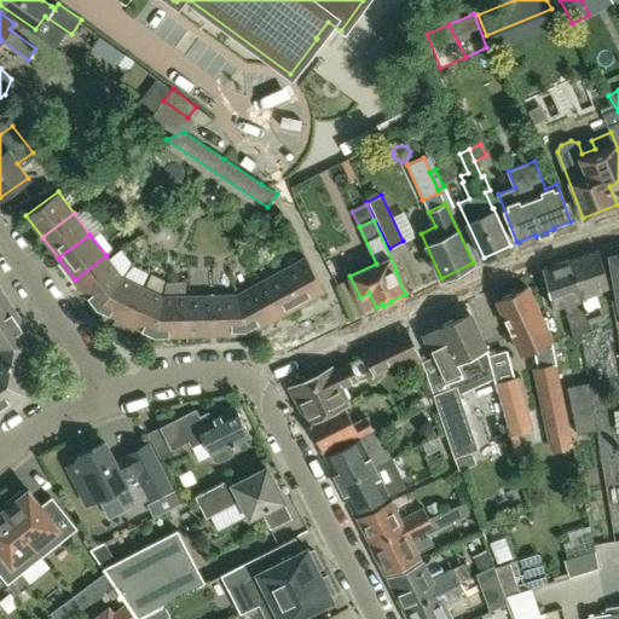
[(607,288),(597,250),(570,259),(580,298),(590,324),(602,319),(595,298),(590,299),(589,295),(607,288)]
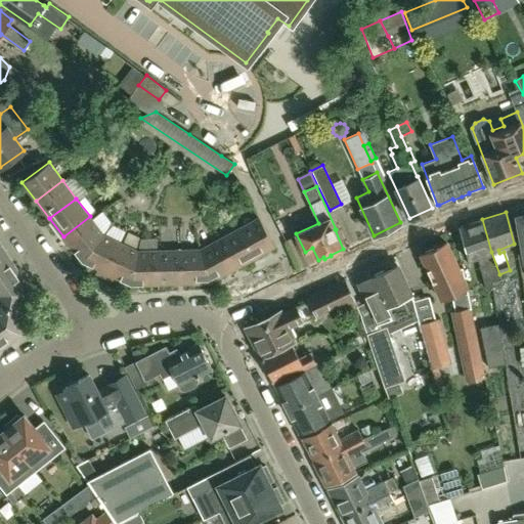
[(103,234),(90,216),(63,236),(74,251),(75,250),(82,260),(103,234)]
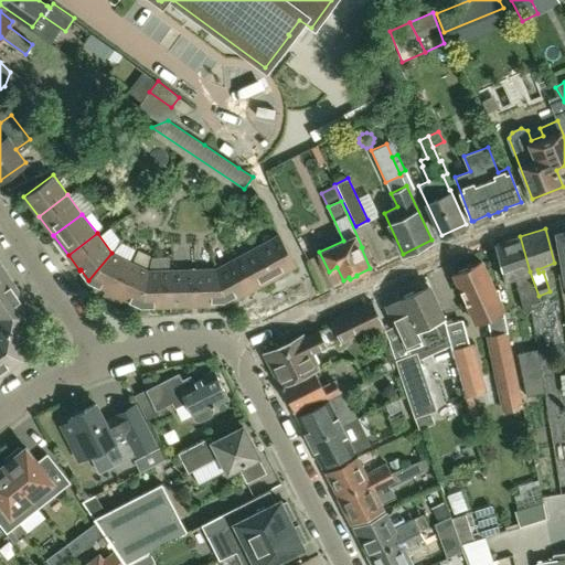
[(297,267),(279,235),(258,246),(276,278),(297,267)]
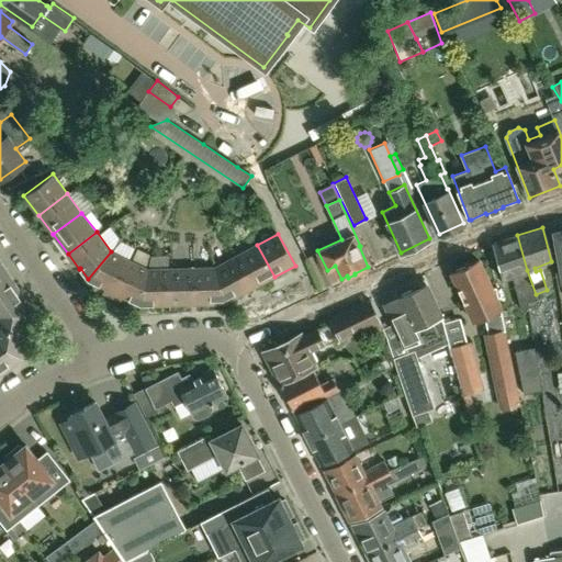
[(527,270),(517,235),(493,244),(502,279),(520,272),(521,277),(517,278),(525,299),(536,294),(527,270)]
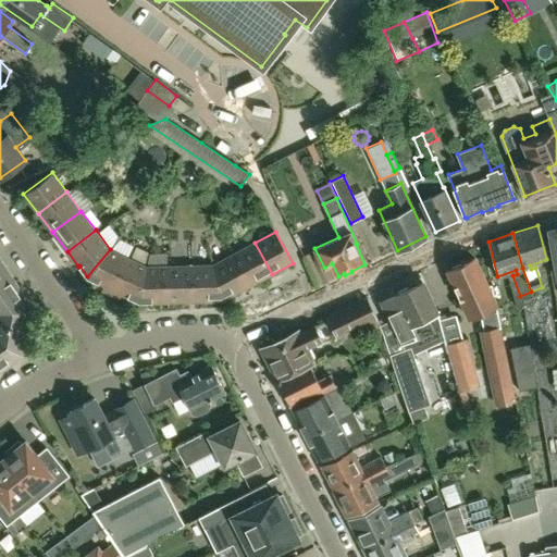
[(272,274),(255,243),(234,255),(250,285),(272,274)]
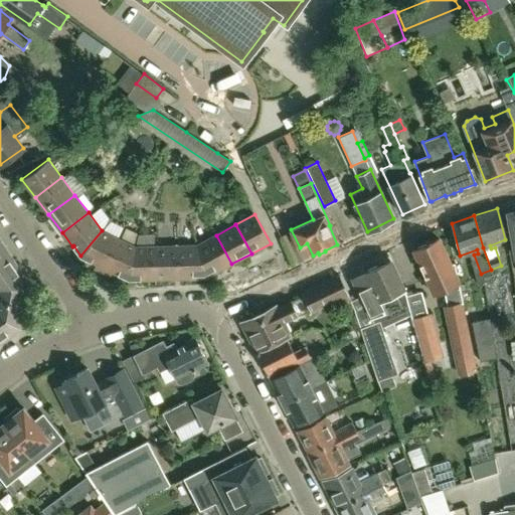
[(119,238),(102,230),(80,255),(92,261),(92,262),(97,265),(95,269),(103,273),(119,238)]
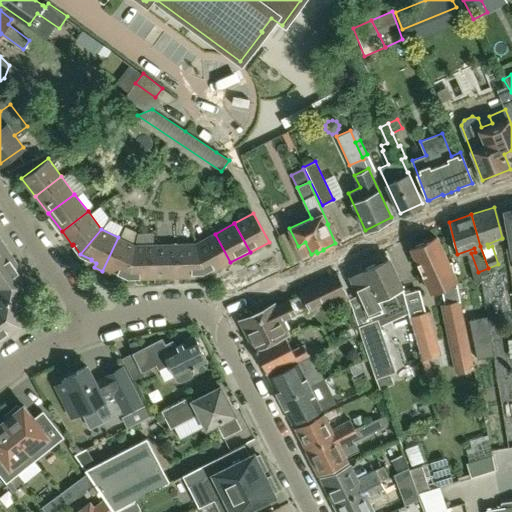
[(230,262),(215,234),(196,244),(204,276),(230,262)]
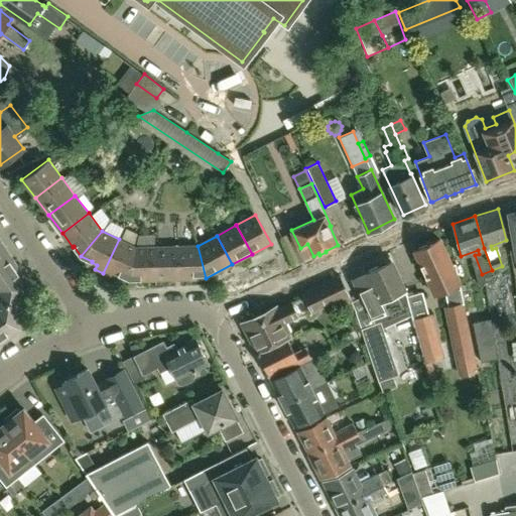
[(437,238),(412,251),(434,294),(444,288),(448,307),(457,346),(462,374),(473,372),(478,371),(472,342),(469,327),(465,307),(456,263),(452,265),(437,238)]
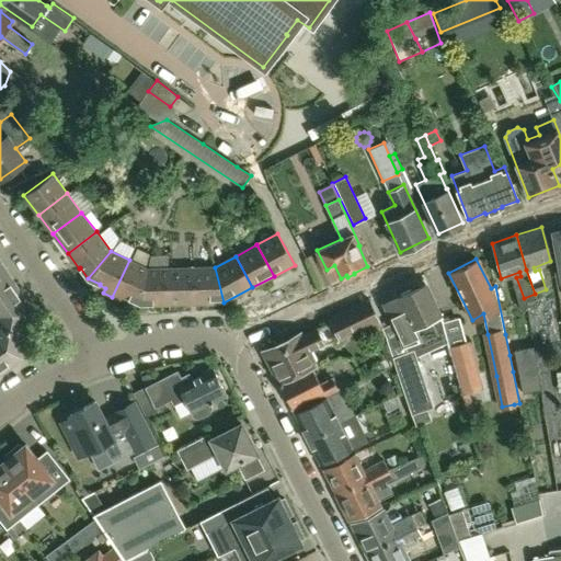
[(140,304),(148,268),(129,260),(112,297),(119,300),(122,296),(127,298),(128,298),(140,304)]
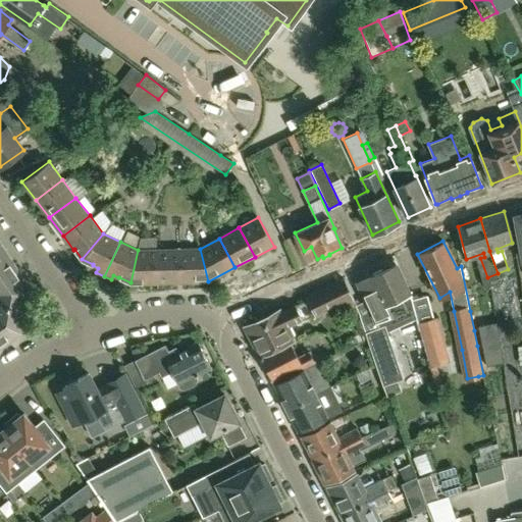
[(179,282),(178,249),(158,250),(159,283),(179,282)]
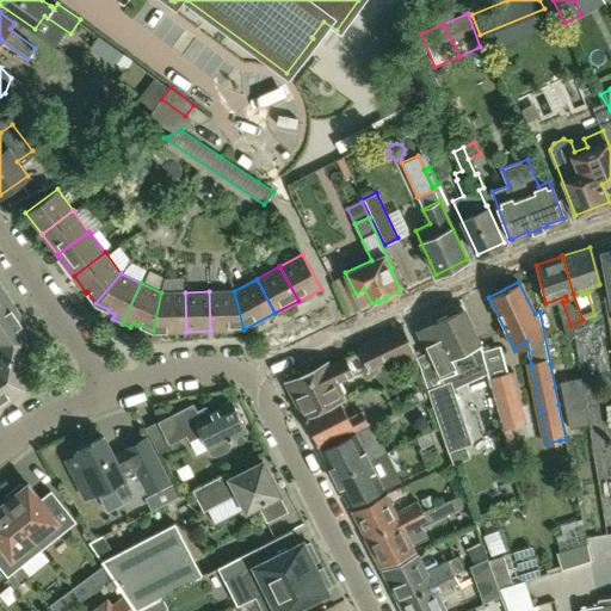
[(244,329),(234,291),(209,291),(210,331),(244,329)]
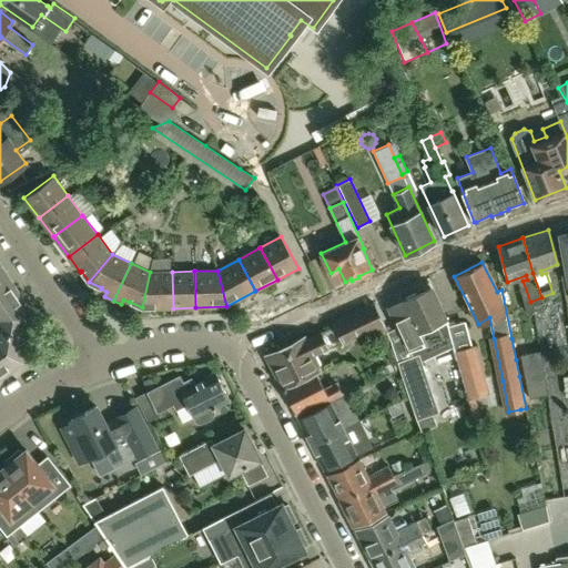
[(173,308),(172,272),(150,272),(142,307),(155,307),(155,308),(173,308)]
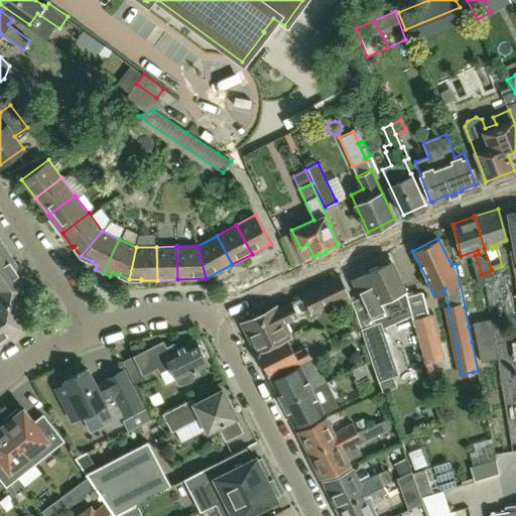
[(0,286),(21,272),(7,251),(0,255),(0,286)]
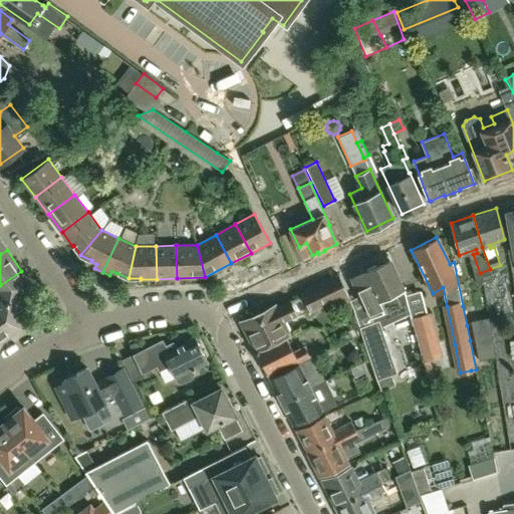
[(369,283),(355,289),(365,312),(369,320),(386,312),(389,319),(394,321),(402,317),(406,315),(408,311),(403,289),(390,259),(363,271),(369,283)]
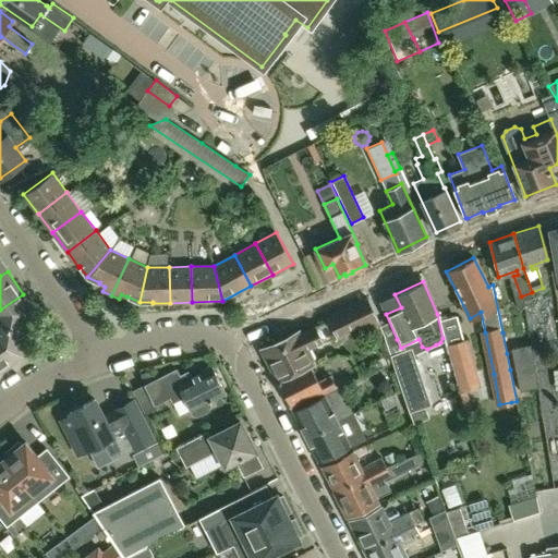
[(0,326),(27,332),(33,307),(23,294),(0,310),(0,326)]
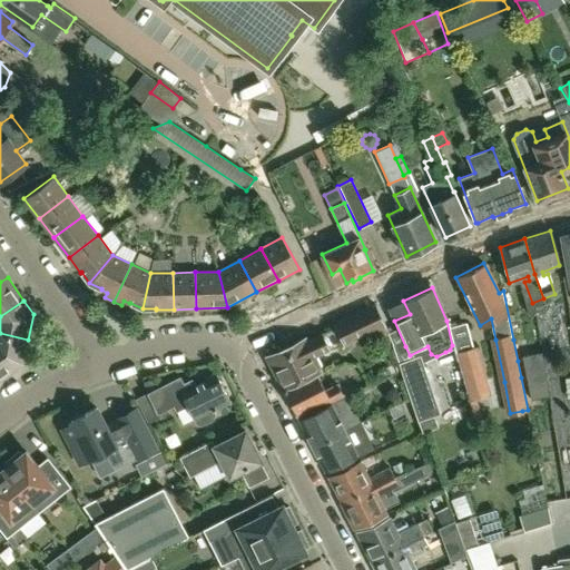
[(267,356),(284,389),(317,374),(322,372),(312,353),(343,338),(345,344),(367,333),(371,343),(386,335),(383,326),(384,326),(374,306),(373,306),(373,307),(267,356)]
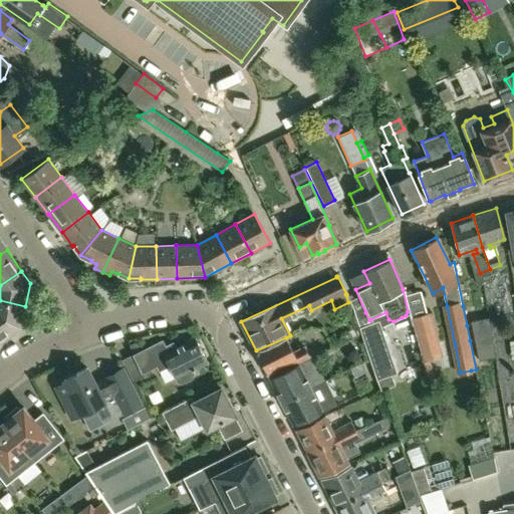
[(21,328),(25,306),(0,300),(0,322),(10,336),(21,328)]
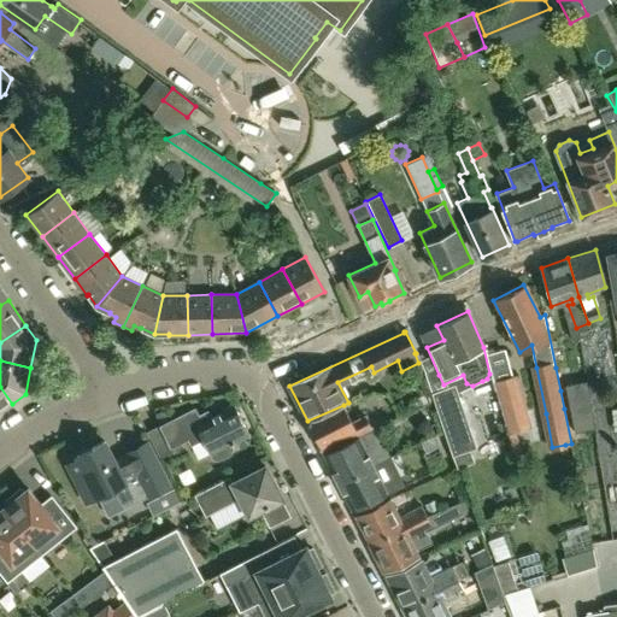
[(512,377),(494,382),(504,417),(522,412),(512,377)]
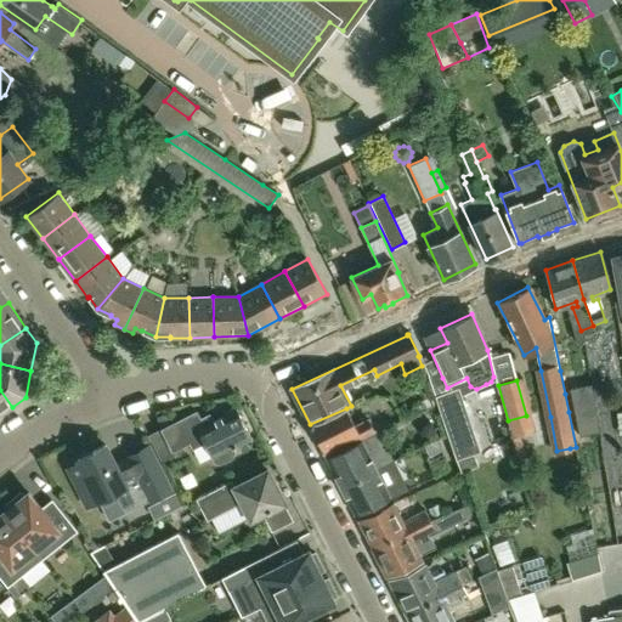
[(592,384),(569,389),(580,436),(599,433),(592,384)]
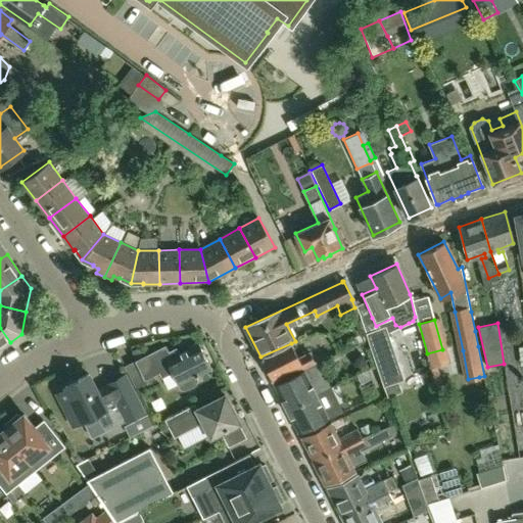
[(0,348),(10,342),(0,328),(0,348)]
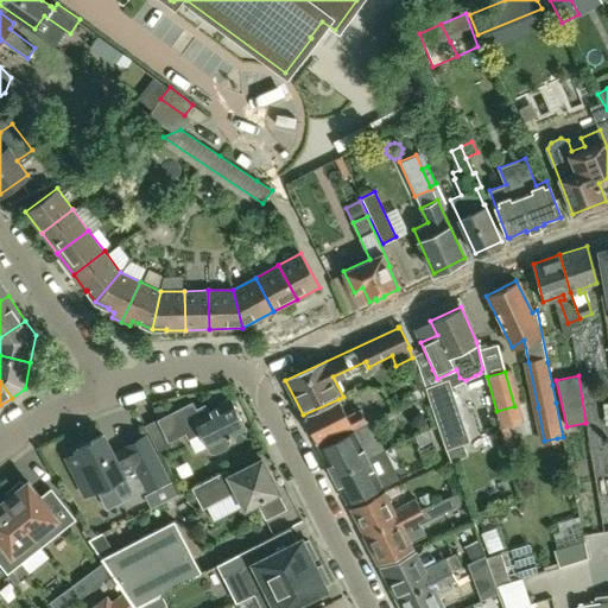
[(449,385),(426,392),(450,461),(466,455),(462,443),(468,442),(461,420),(449,387),(449,385)]
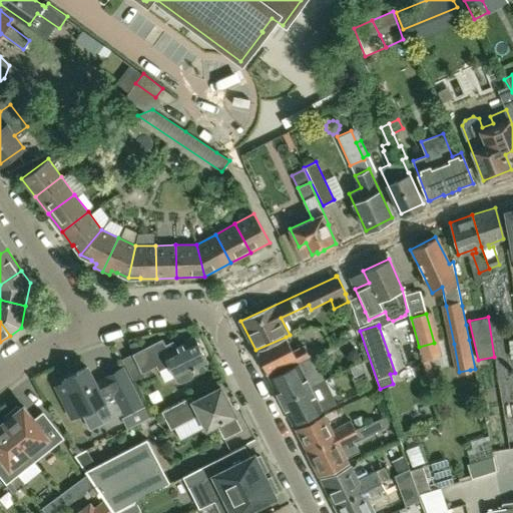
[(187,340),(174,346),(172,341),(164,345),(161,339),(145,347),(153,364),(156,363),(158,368),(167,363),(175,380),(179,382),(190,376),(192,372),(190,368),(205,360),(194,337),(192,338),(188,337),(187,340)]
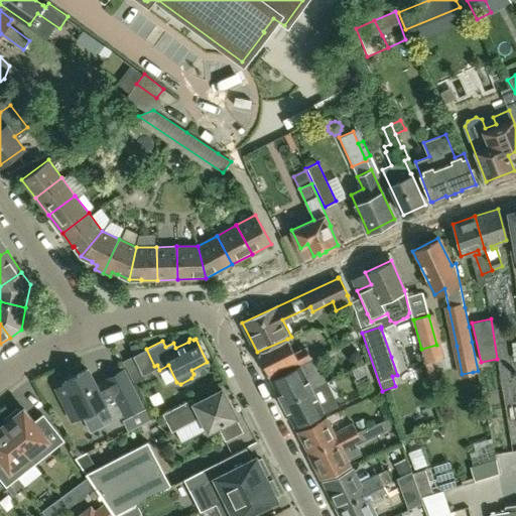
[(297,361),(298,365),(311,359),(305,347),(294,353),(287,339),(257,352),(269,375),(297,361)]
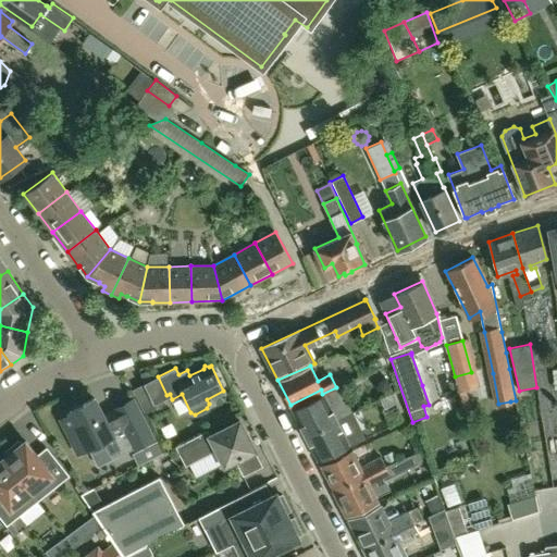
[(157,407),(145,383),(132,388),(144,412),(157,407)]
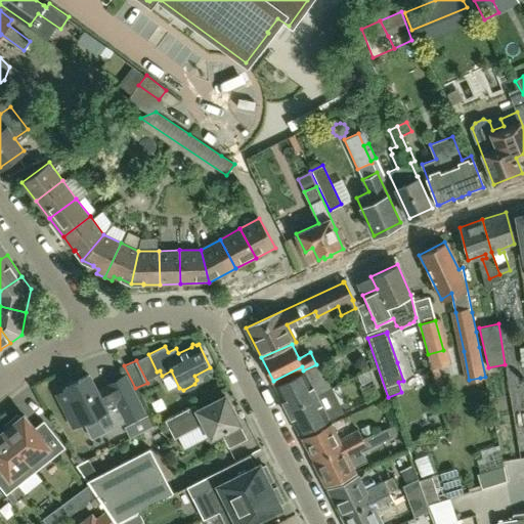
[(328,390),(321,377),(324,376),(319,364),(275,385),(288,409),(315,396),(315,395),(328,390)]
